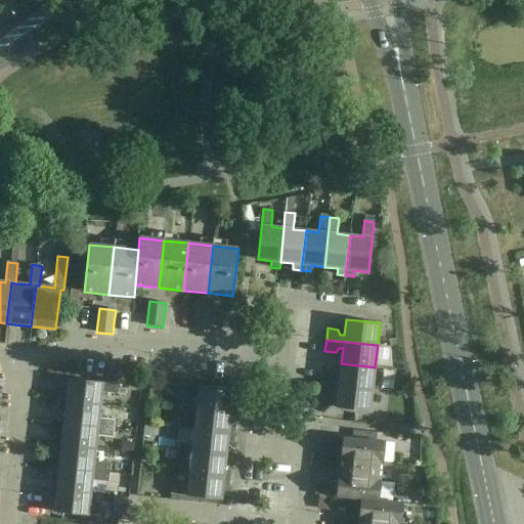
[(321,384),(373,389),(375,367),(341,363),(339,379),(335,379),(333,373),(322,372),(321,384)]
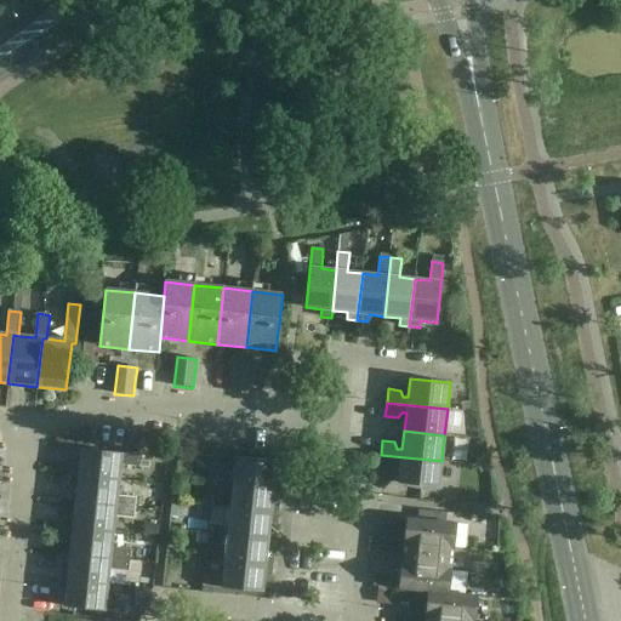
[(72,476),(119,480),(120,465),(140,467),(141,456),(81,450),(80,466),(73,465),(72,476)]
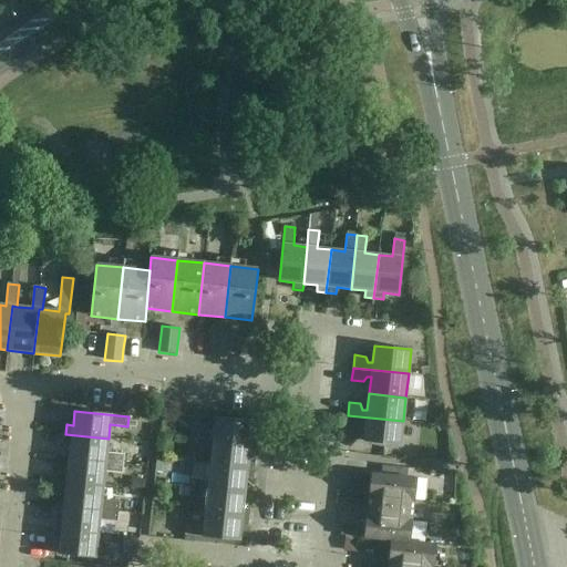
[(250,445),(257,446),(258,436),(251,435),(253,421),(198,415),(197,425),(215,428),(214,441),(250,445)]
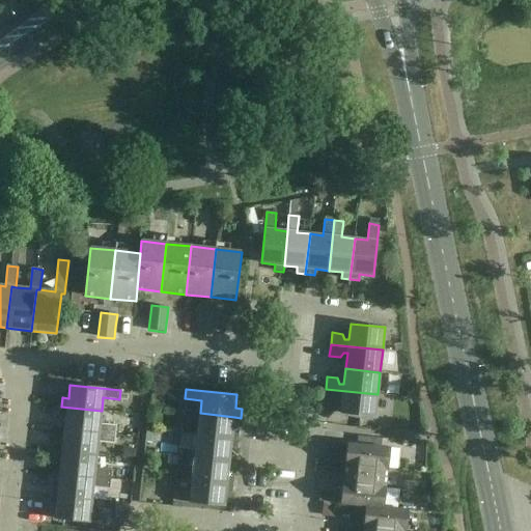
[(378,394),(326,389),(325,400),(335,401),(338,397),(342,397),(340,414),(374,417),(378,394)]
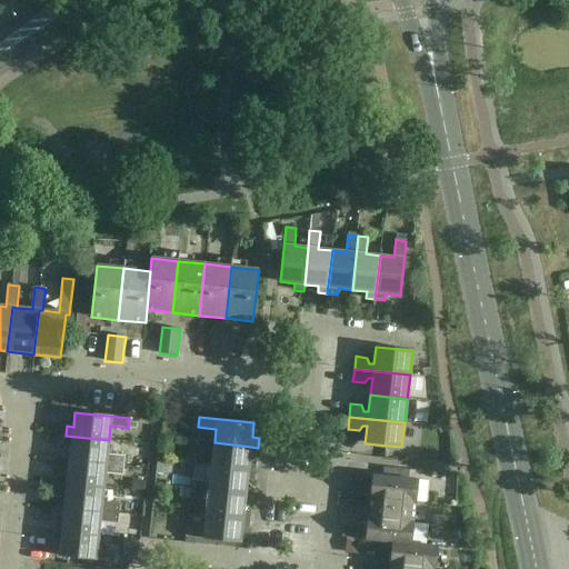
[(70,460),(125,466),(126,456),(108,455),(109,440),(66,436),(65,445),(71,446),(70,460)]
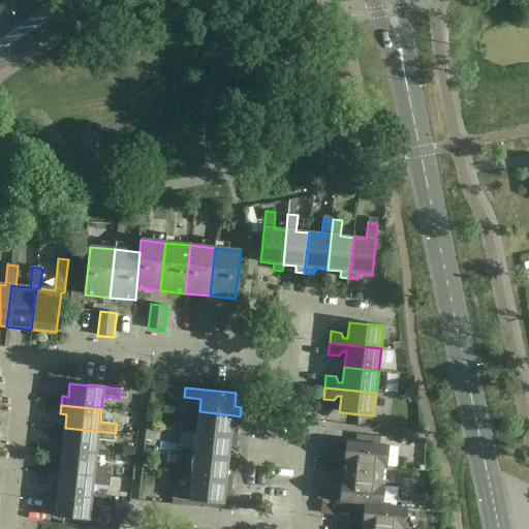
[(231,429),(234,415),(199,411),(183,409),(182,418),(198,421),(196,434),(237,438),(238,430),(231,429)]
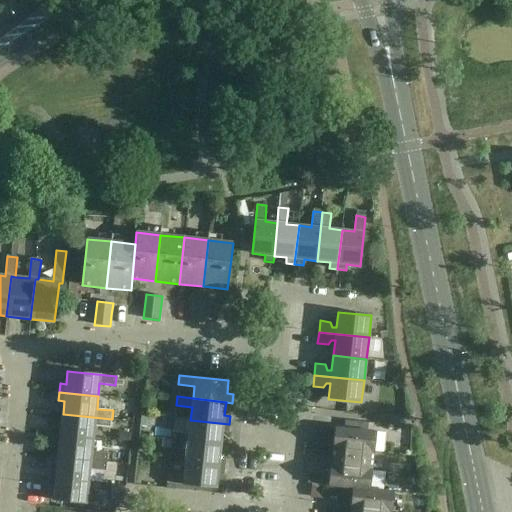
[(55,426),(54,435),(93,439),(95,426),(111,428),(112,419),(63,414),(61,427),(55,426)]
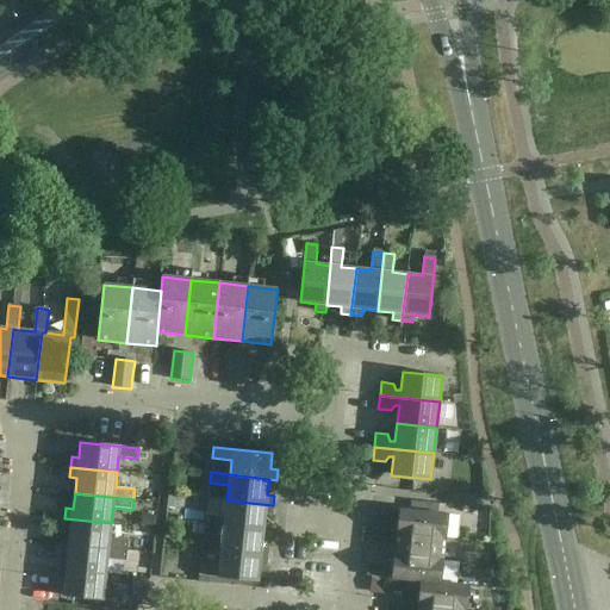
[(273,505),(226,500),(225,515),(206,514),(205,524),(263,530),(265,515),(272,515),(273,505)]
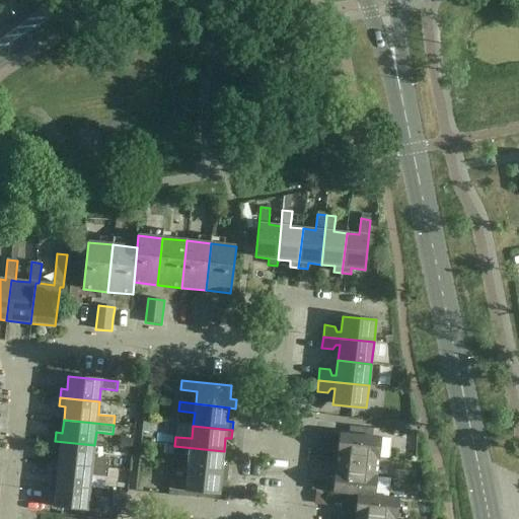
[(338,453),(379,458),(381,438),(318,431),(317,443),(339,445),(338,453)]
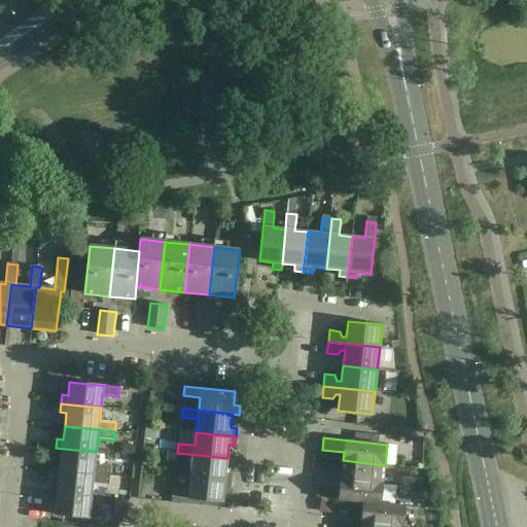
[(61,457),(60,470),(110,476),(111,466),(95,465),(96,452),(56,448),(55,456),(61,457)]
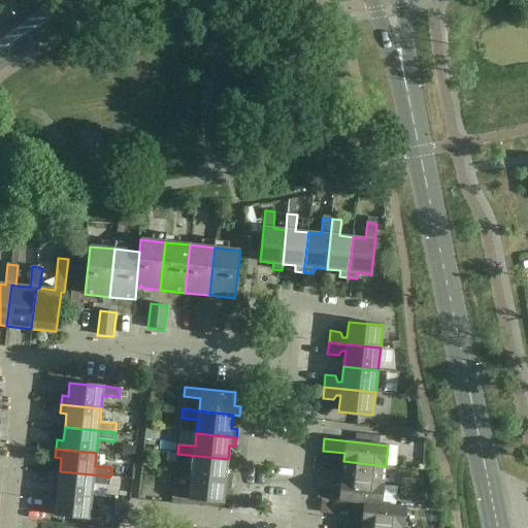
[(191,477),(230,482),(232,482),(233,472),(227,472),(228,459),(177,454),(176,462),(193,464),(191,477)]
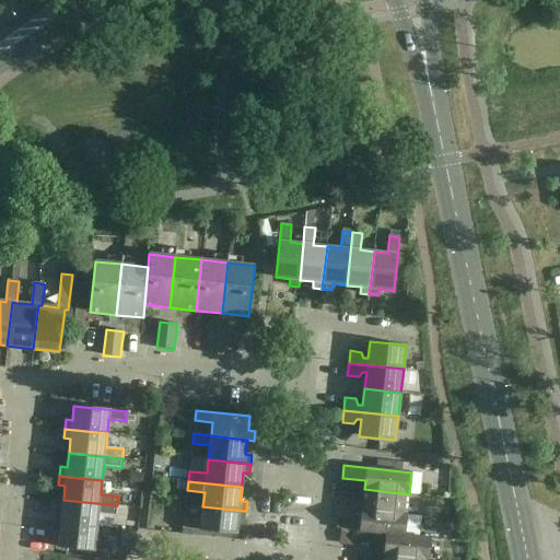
[(407,515),(409,494),(364,489),(341,486),(340,499),(363,501),(362,510),(407,515)]
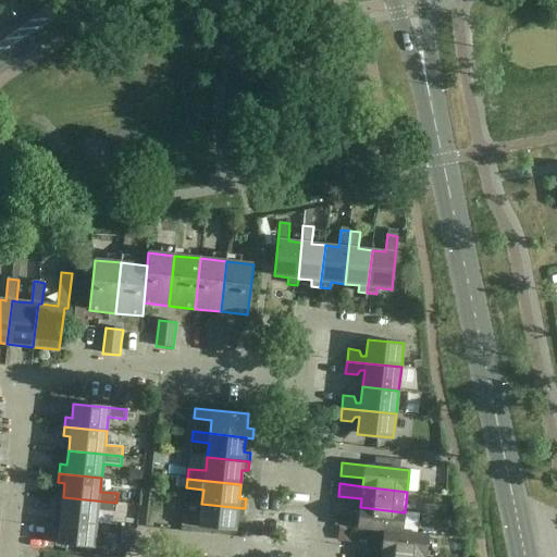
[(53,520),(97,524),(98,510),(115,512),(116,503),(63,497),(61,511),(54,510),(53,520)]
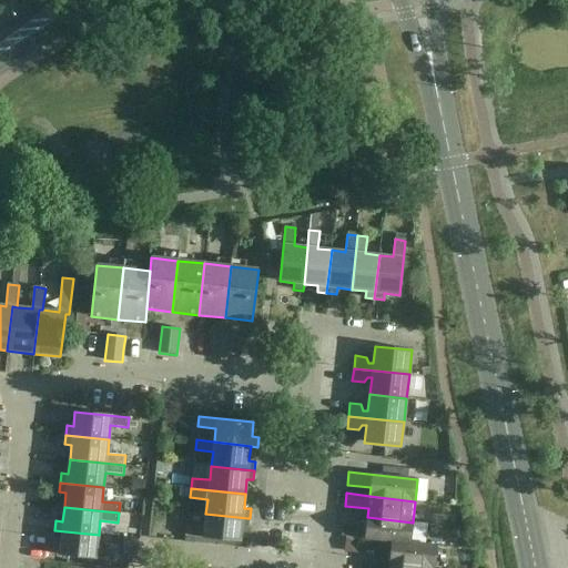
[(250,518),(247,518),(205,514),(204,527),(186,526),(185,536),(240,541),(242,527),(249,527),(250,518)]
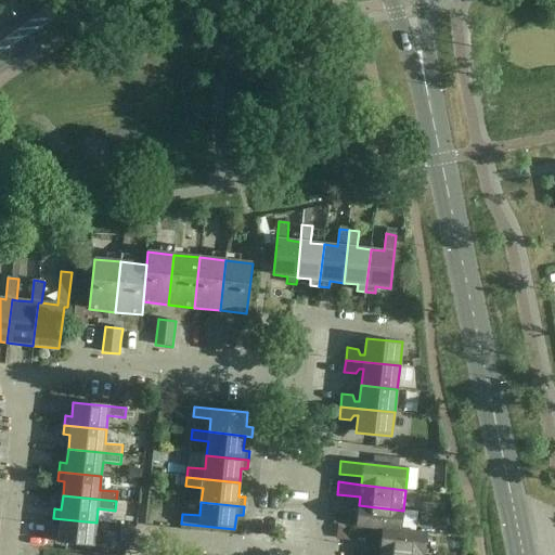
[(401,530),(403,511),(359,505),(358,514),(335,512),(334,524),(360,527),(401,531),(401,530)]
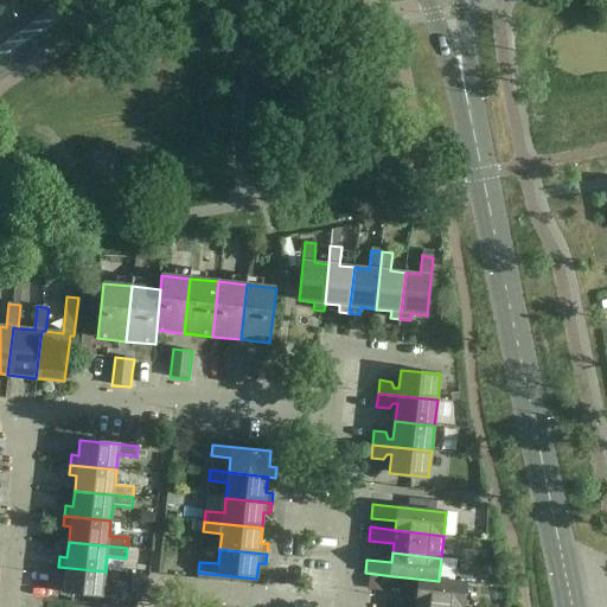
[(106,572),(58,567),(57,576),(64,577),(63,593),(121,600),(122,588),(103,587),(106,572)]
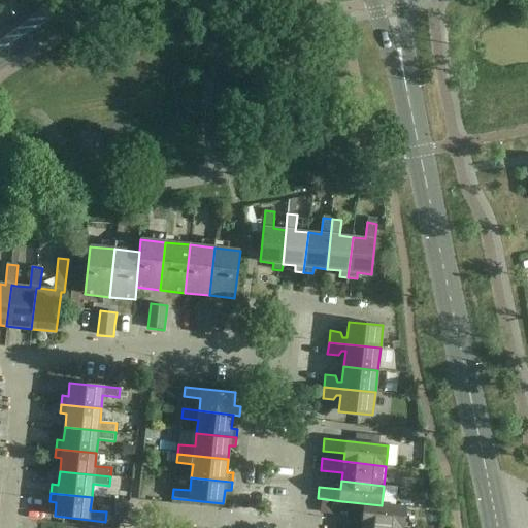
[(335,514),(336,501),(322,499),(320,513),(335,514)]
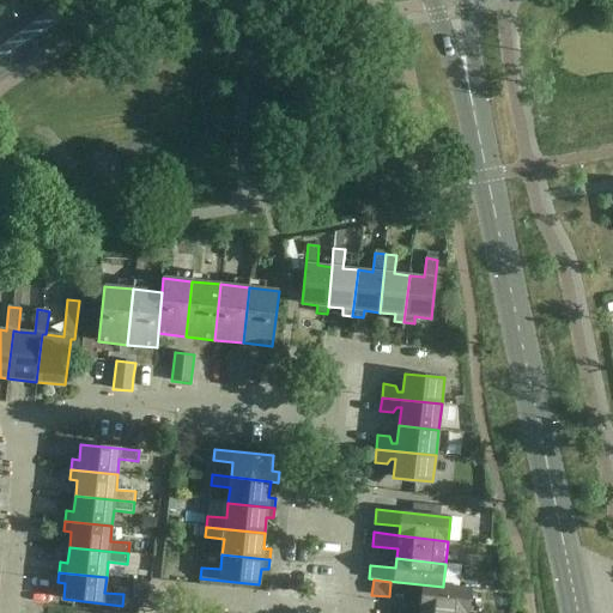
[(471,589),(443,586),(443,587),(398,582),(396,594),(422,598),(420,607),(468,612),(471,589)]
